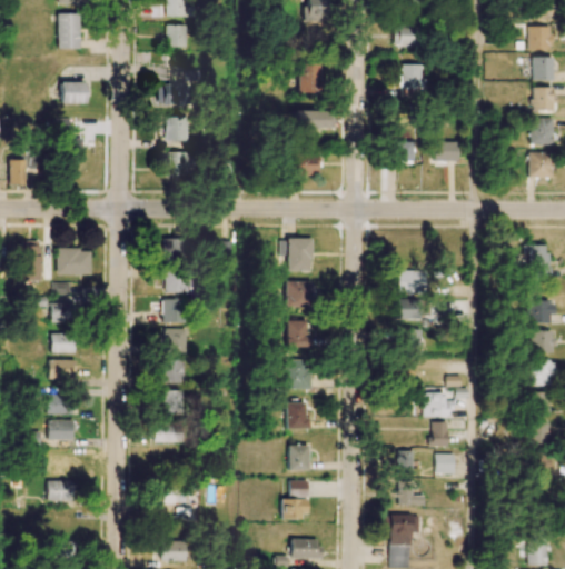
[(167,0),(167,17),(190,16),(189,0),(167,0)]
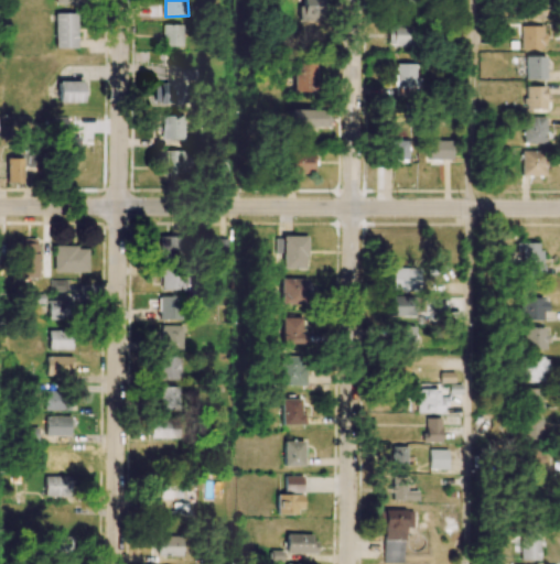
[(547,20),(547,0),(525,0),(525,19),(547,20)]
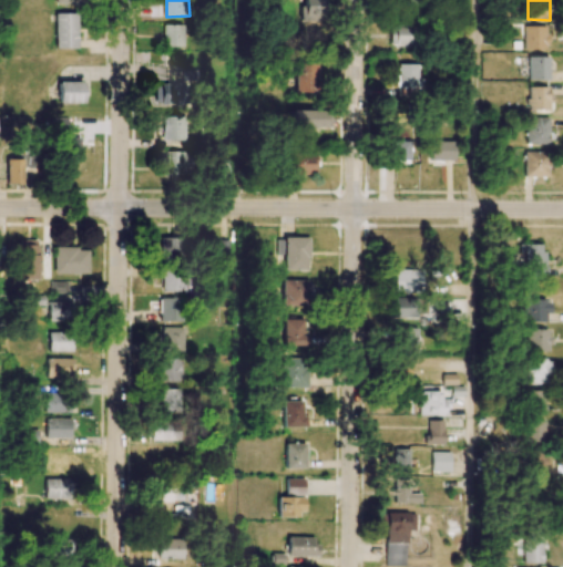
[(80,49),(80,13),(59,13),(58,48),(80,49)]
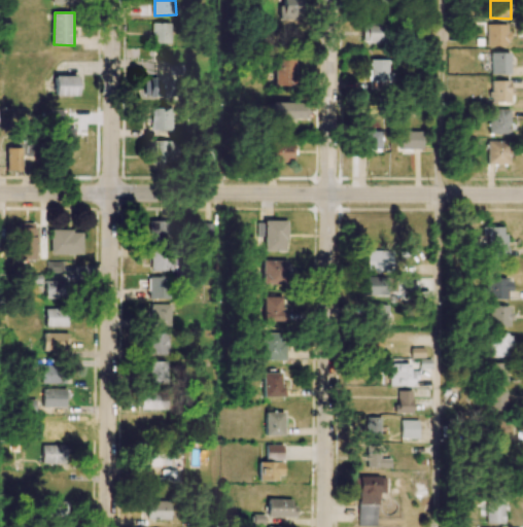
[(154,43),(174,43),(174,24),(155,23),(154,43)]
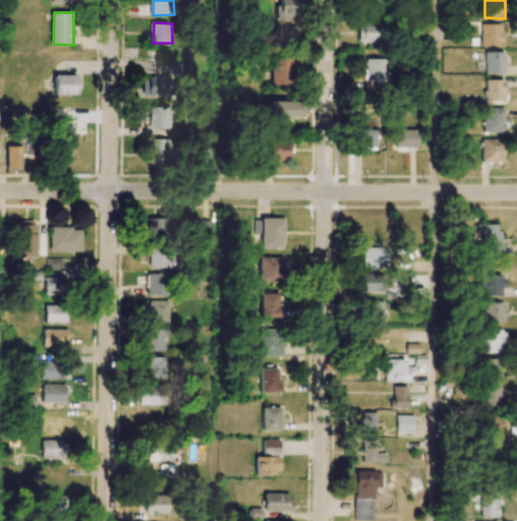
[(360,42),(386,43),(386,23),(360,22),(360,42)]
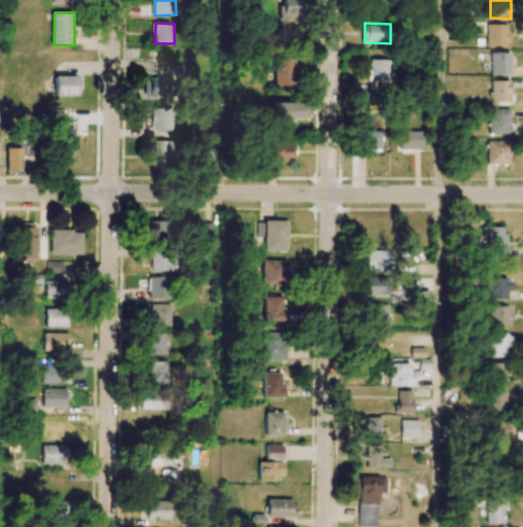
[(512,25),(490,25),(489,45),(511,46),(512,25)]
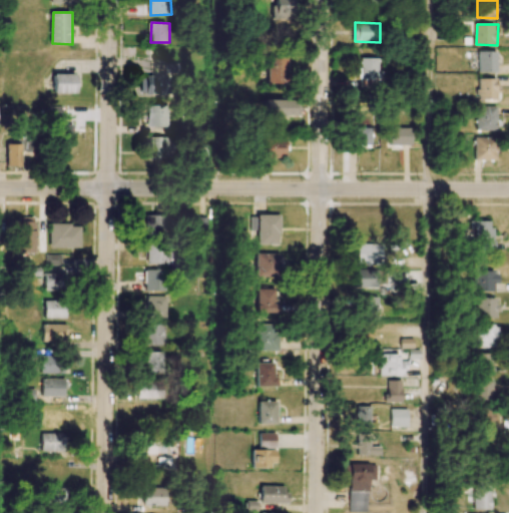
[(480,72),(500,72),(500,51),(480,51),(480,72)]
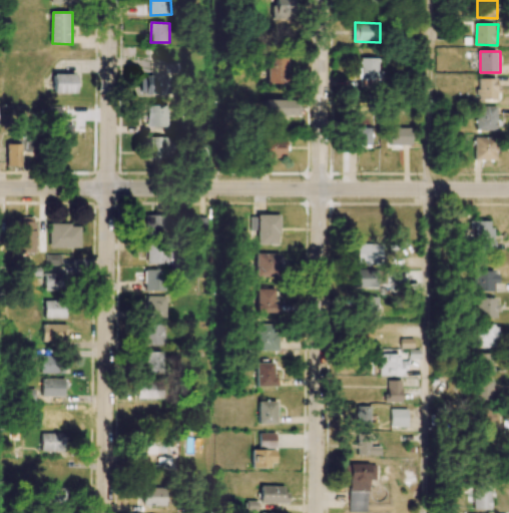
[(290,57),(271,58),(272,84),(291,83),(290,57)]
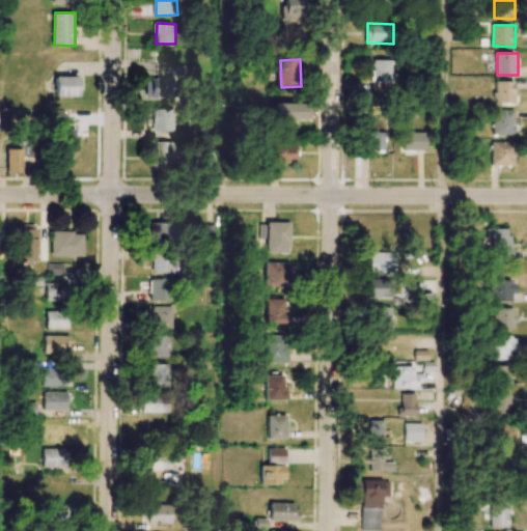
[(396,82),(396,74),(393,74),(393,60),(375,59),(375,82),(396,82)]
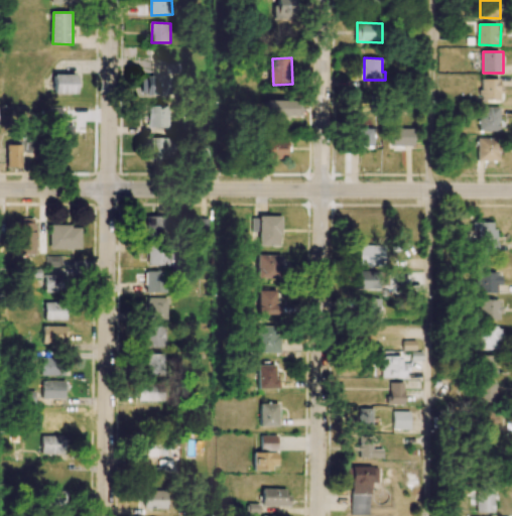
[(79,94),(79,74),(56,75),(56,94),(79,94)]
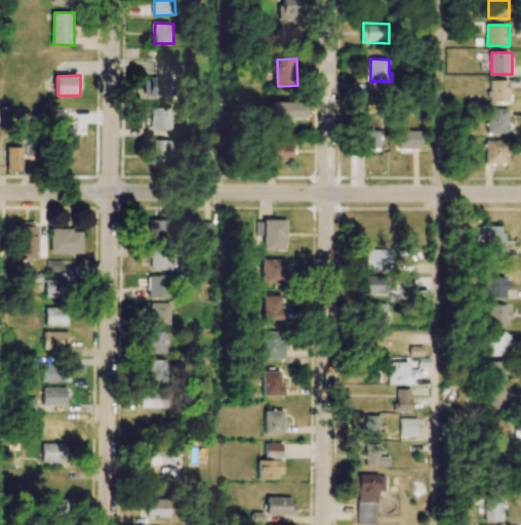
[(147,96),(173,96),(173,78),(147,77),(147,96)]
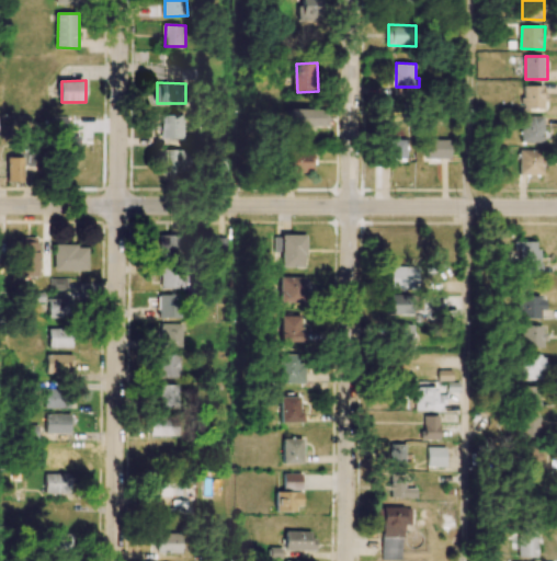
[(546,109),(547,86),(525,86),(525,109),(546,109)]
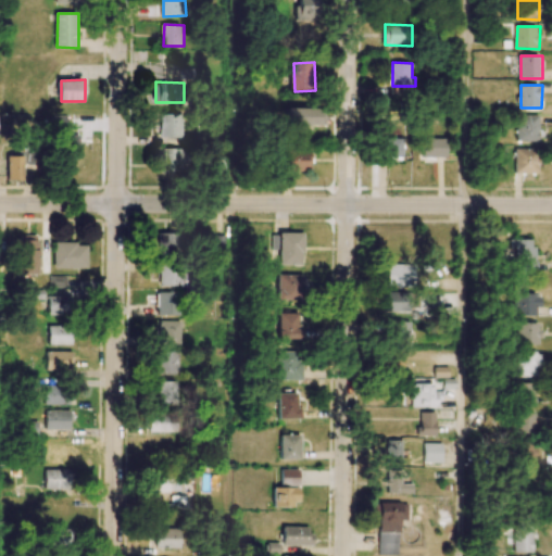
[(328,109),(288,109),(288,126),(327,126),(328,109)]
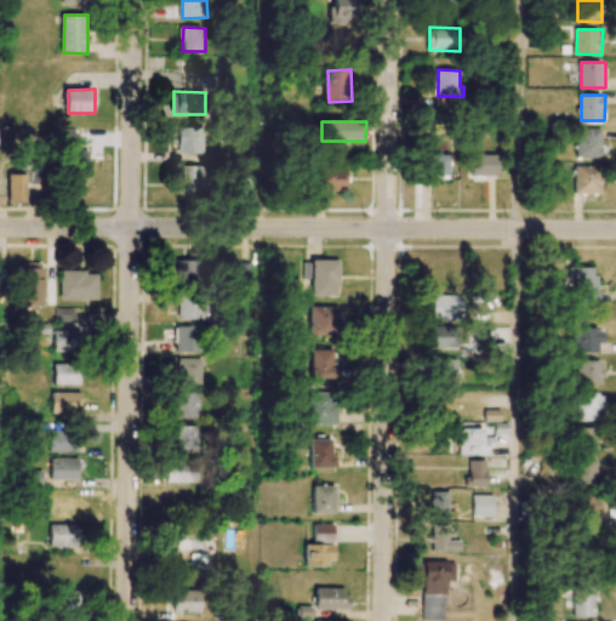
[(181,153),(207,153),(207,129),(181,127),(181,153)]
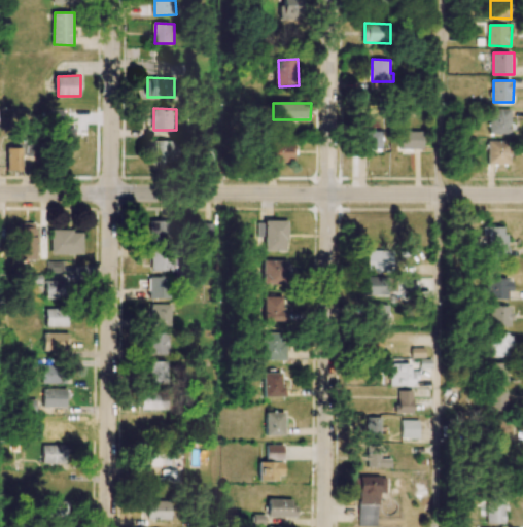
[(512,109),(491,108),(490,134),(512,134),(512,109)]
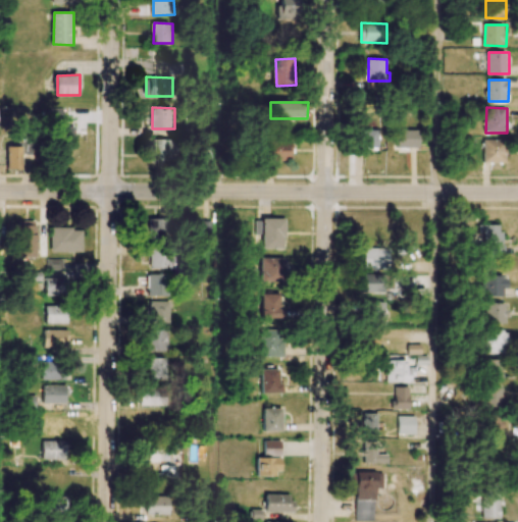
[(73,126),(59,126),(58,160),(72,160),(73,126)]
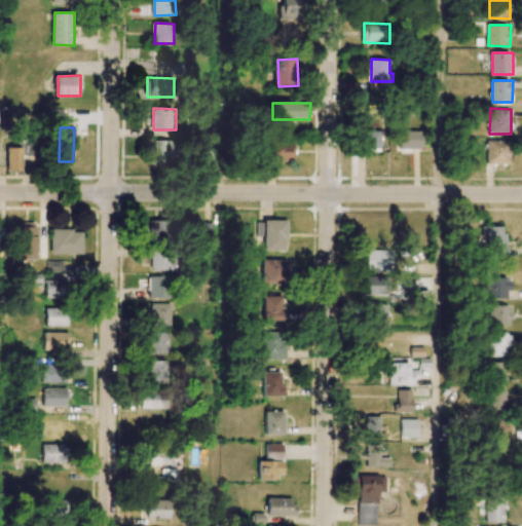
[(382,130),(364,132),(365,150),(383,150),(382,130)]
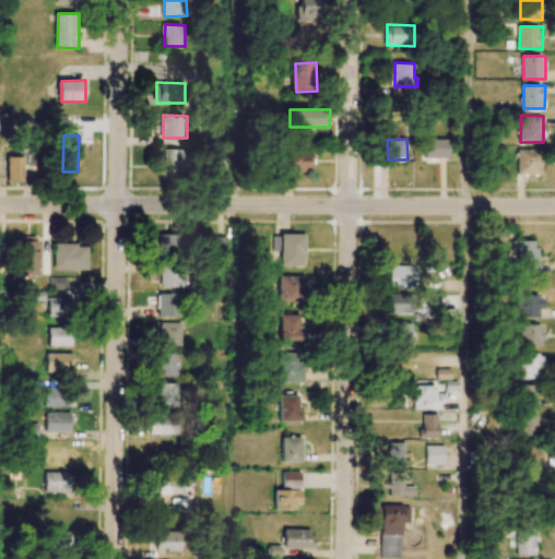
[(450,157),(450,140),(426,140),(426,158),(450,157)]
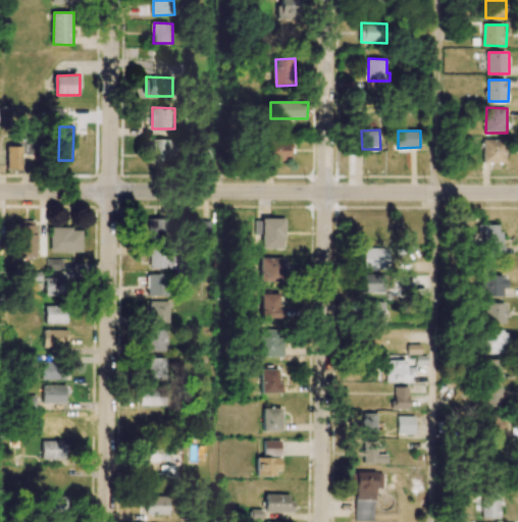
[(155,160),(178,161),(179,140),(156,139),(155,160)]
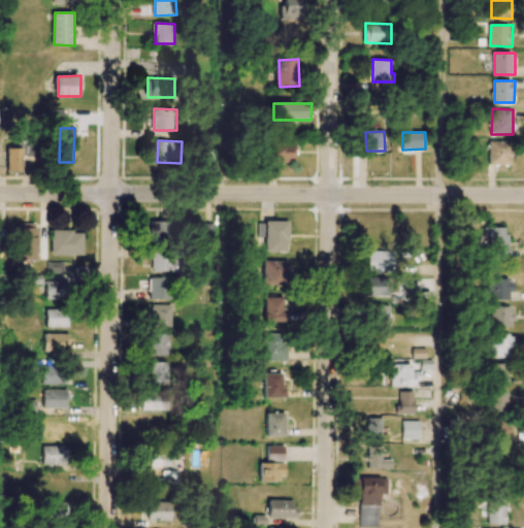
[(490,164),(512,165),(513,141),(491,141),(490,164)]
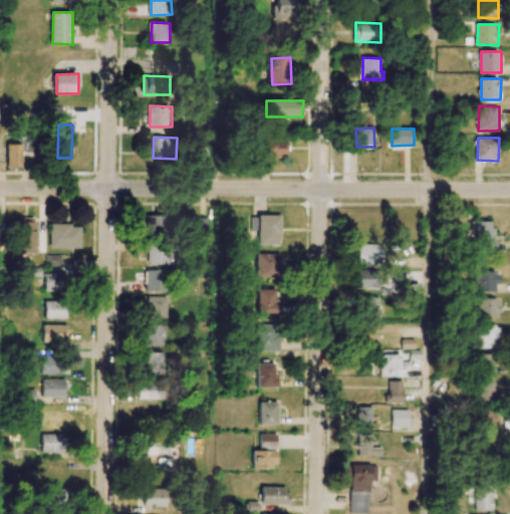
[(288,159),(288,139),(267,139),(266,158),(288,159)]
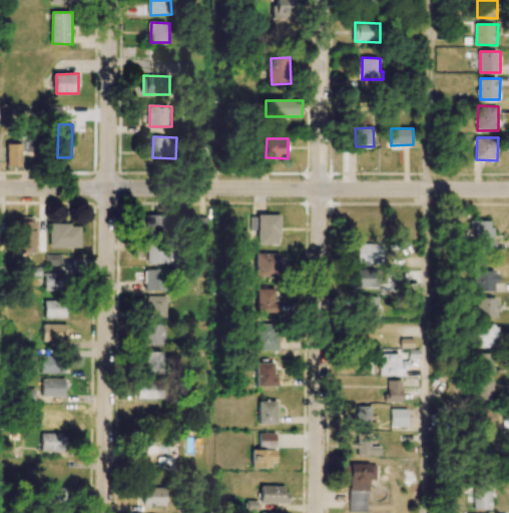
[(23,144),(9,144),(8,165),(23,166),(23,144)]
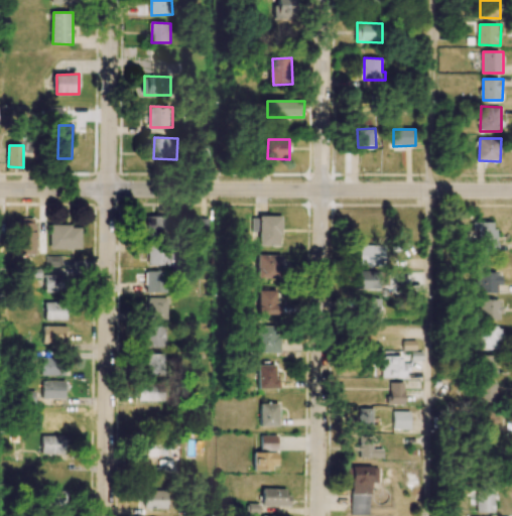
[(169,217),(148,216),(148,236),(168,236),(169,217)]
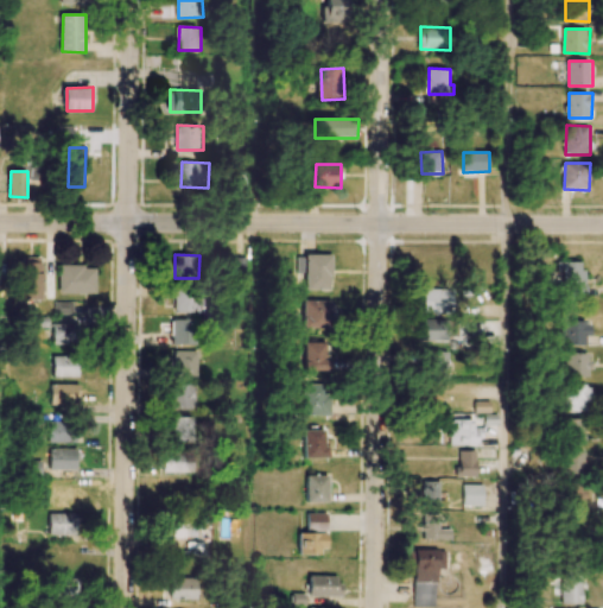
[(332,255),(298,255),(298,280),(306,280),(306,290),(334,290),(332,255)]
